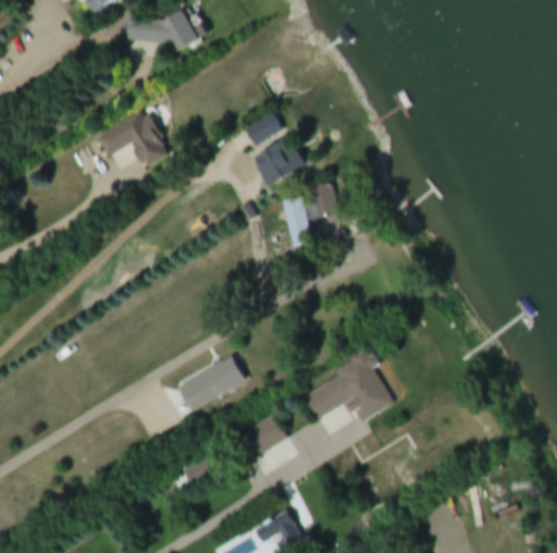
[(79,0),(90,16),(113,0),(79,0)]
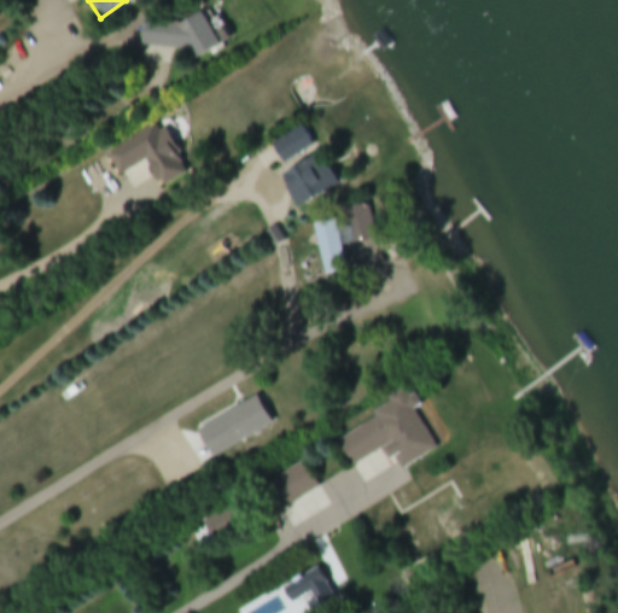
[(141,18),(140,44),(188,48),(193,59),(217,47),(202,11),(180,22),(141,18)]
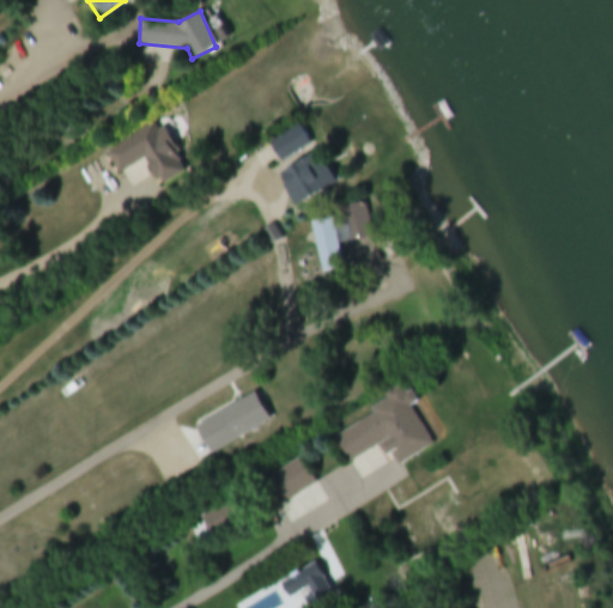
[(158,186),(186,172),(159,119),(104,146),(116,171),(145,158),(158,186)]
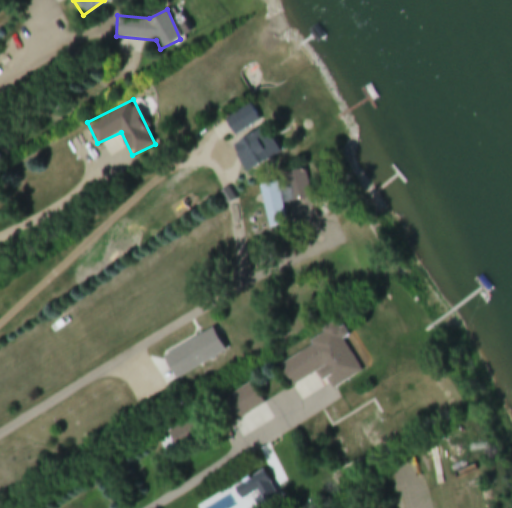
[(281,155),(263,121),(245,131),(263,164),(281,155)]
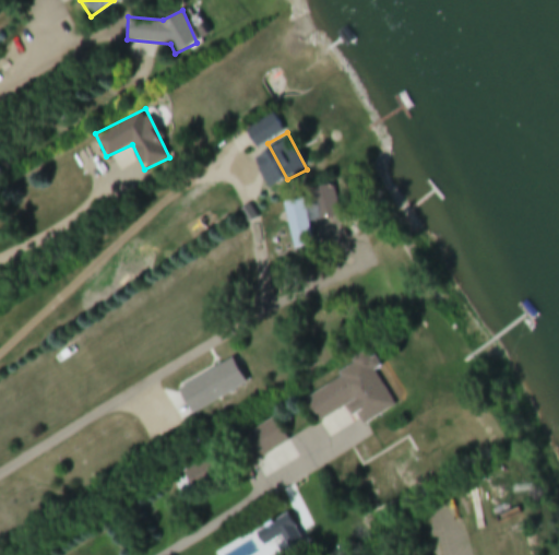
[(302,198),(283,202),(293,249),(313,245),(302,198)]
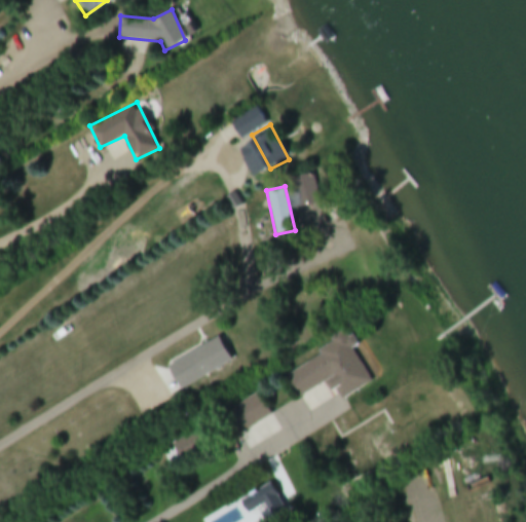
[(288,370),(300,394),(331,378),(341,397),(377,378),(350,326),(335,334),(340,344),(288,370)]
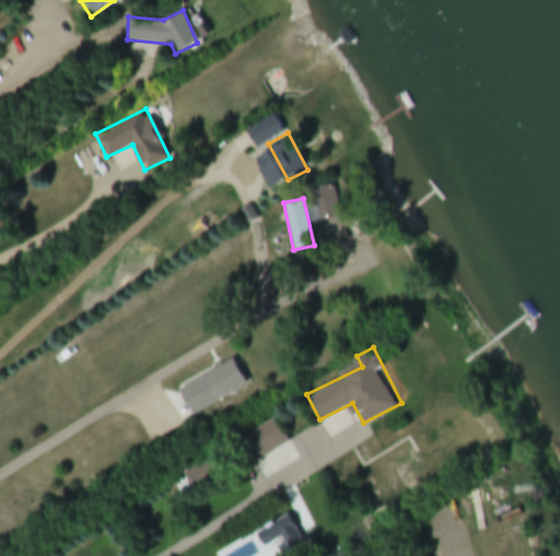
[(251,383),(238,357),(182,384),(194,409),(251,383)]
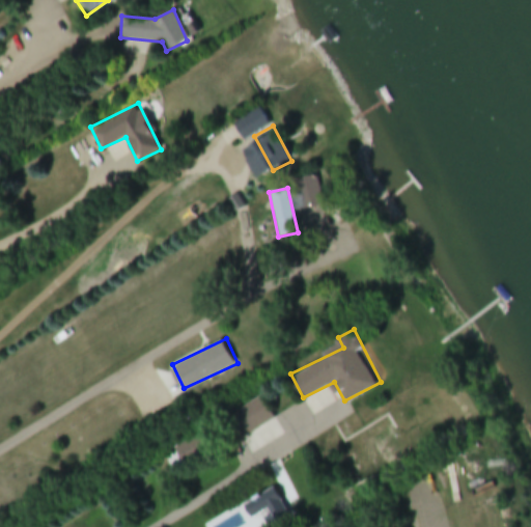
[(242,437),(278,416),(264,393),(228,414),(242,437)]
